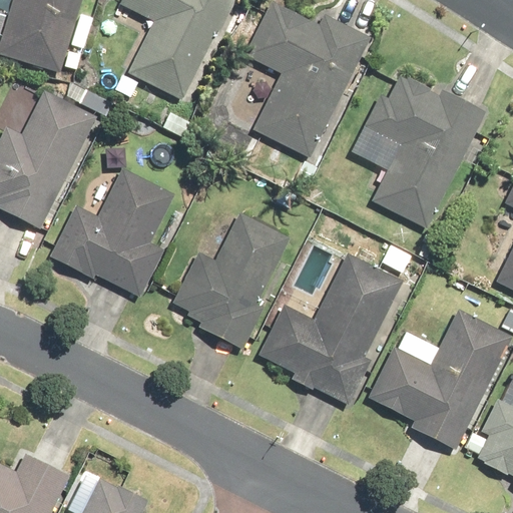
[(10,0),(0,36),(0,55),(59,73),(81,0),(10,0)]
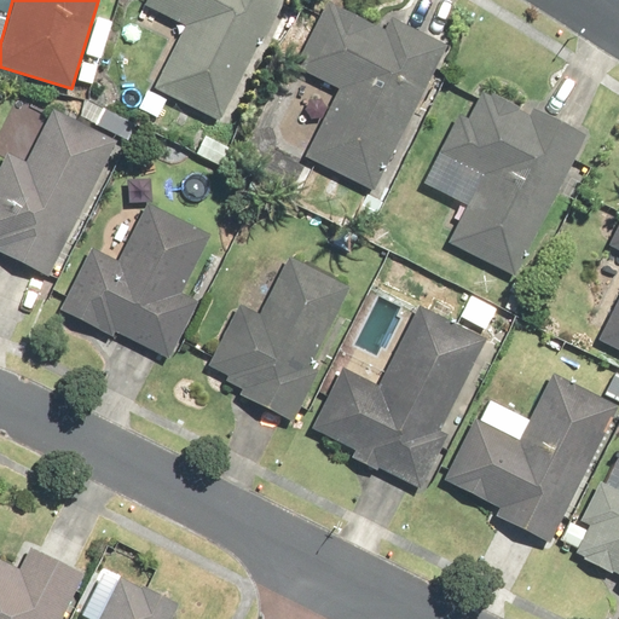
[(157,87),(217,116),(249,50),(254,52),(279,0),(146,0),(145,5),(189,25),(157,87)]
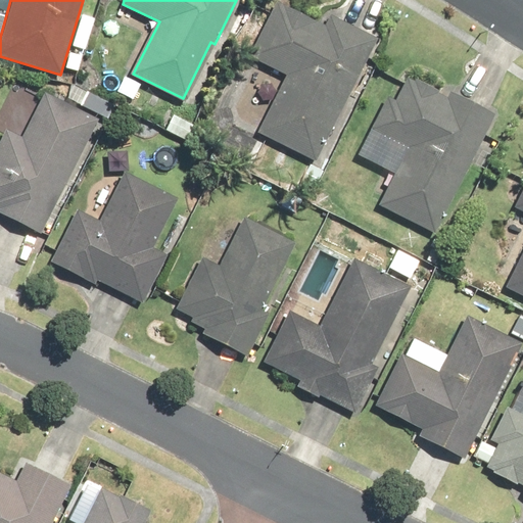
[(283,76),(254,133),(317,163),(377,39),(331,16),(326,26),(276,2),(248,58),(283,76)]
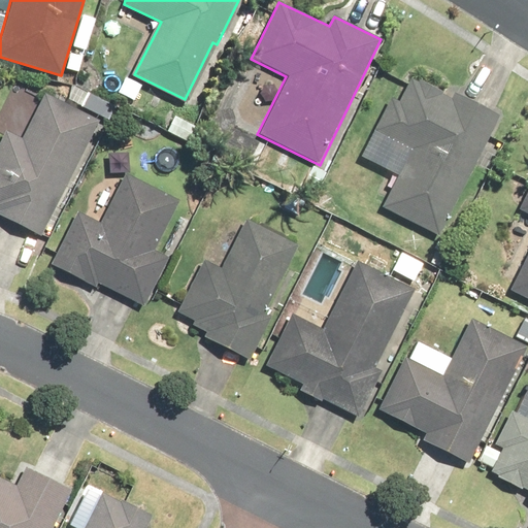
[(398,175),(382,206),(439,235),(500,116),(453,92),(451,97),(420,80),(418,84),(409,79),(399,102),(391,98),(361,157),(398,175)]
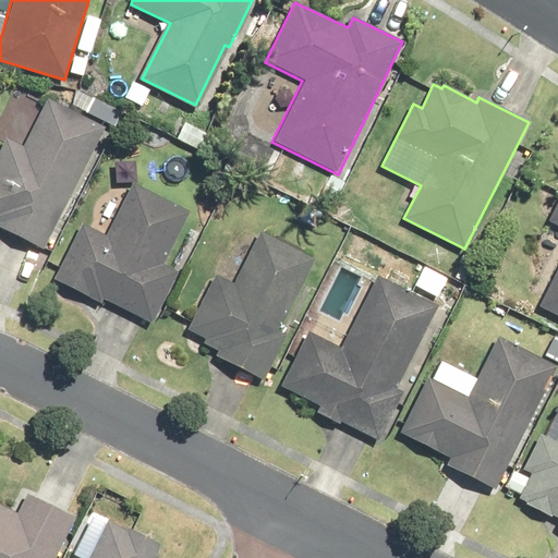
[(5,137),(0,148),(0,228),(43,250),(105,128),(49,99),(25,147),(5,137)]
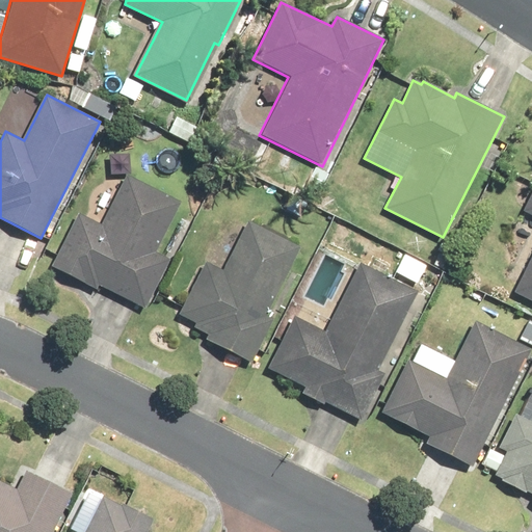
[(78,214),(52,266),(97,288),(99,285),(145,309),(169,260),(156,253),(181,203),(127,176),(101,225),(78,214)]
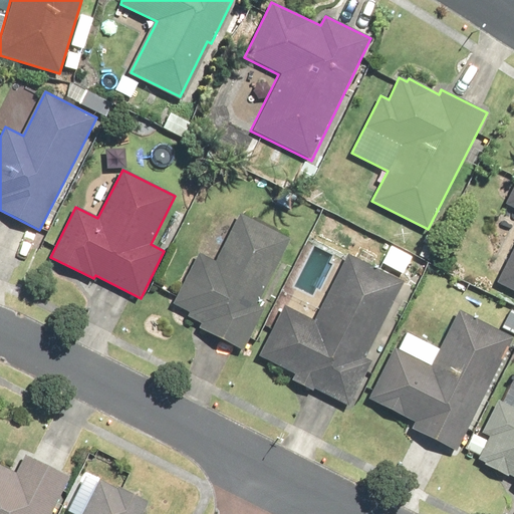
[(513,249),(498,282),(513,290),(513,186),(505,204),(513,208),(513,249)]
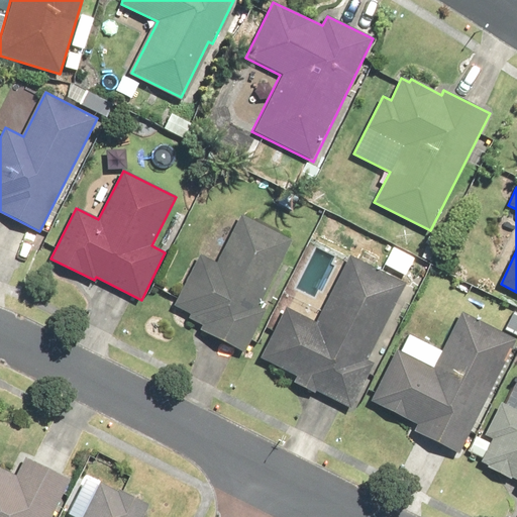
[(200,330),(243,351),(264,311),(259,308),(292,240),(240,215),(216,265),(199,255),(174,306),(191,314),(189,318),(202,324),(200,330)]
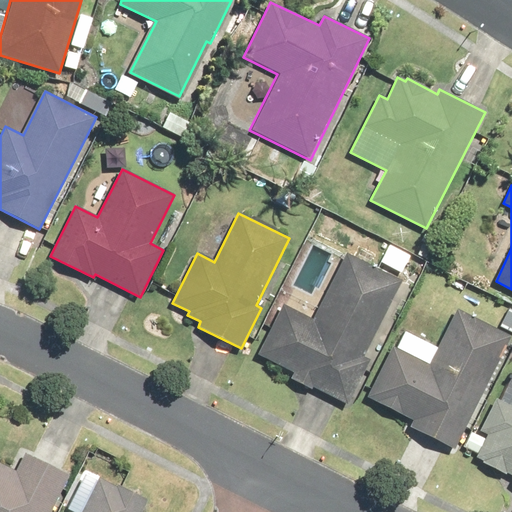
[(283,305),(258,353),(293,371),(290,378),(311,389),(312,387),(347,405),(369,362),(361,358),(399,282),(347,256),(315,321),(283,305)]
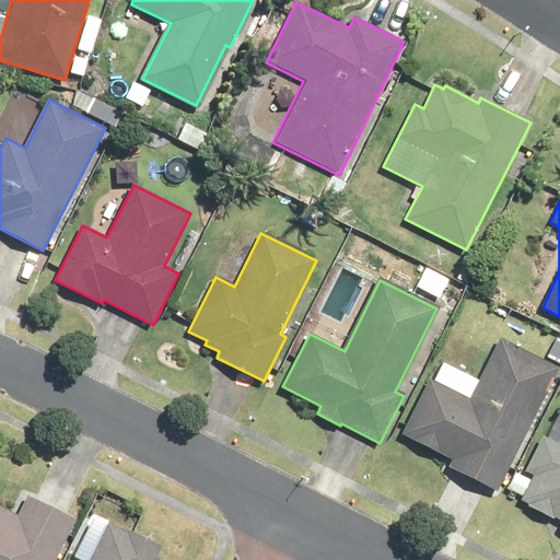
[(559,337),(553,335),(541,359),(559,369),(559,368),(559,337)]
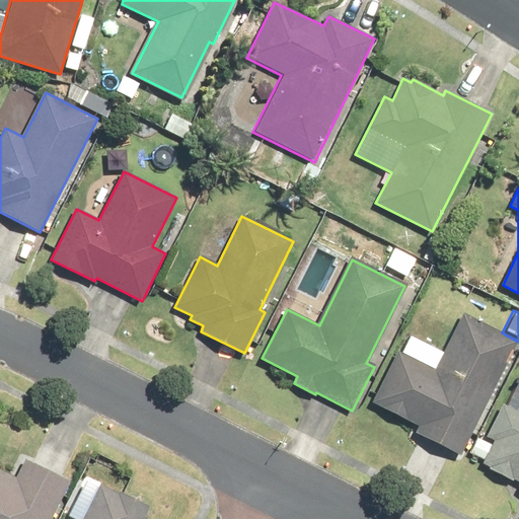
[(397,349),(370,402),(419,426),(415,434),(460,456),(518,342),(462,314),(436,368),(397,349)]
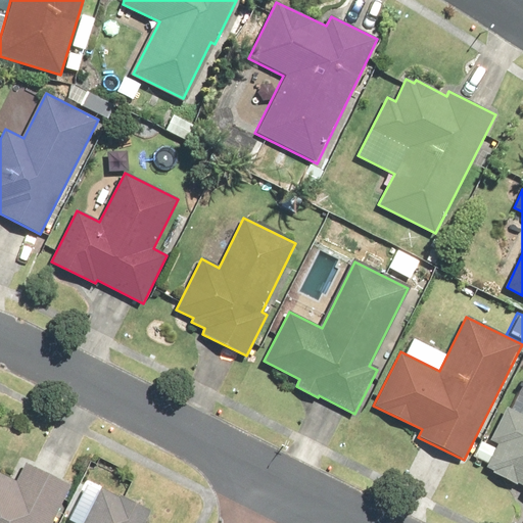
[(522,416),(507,409),(491,440),(497,444),(495,448),(488,465),(486,468),(493,471),(491,473),(516,485),(518,484),(522,485),(522,491),(522,494),(522,416)]
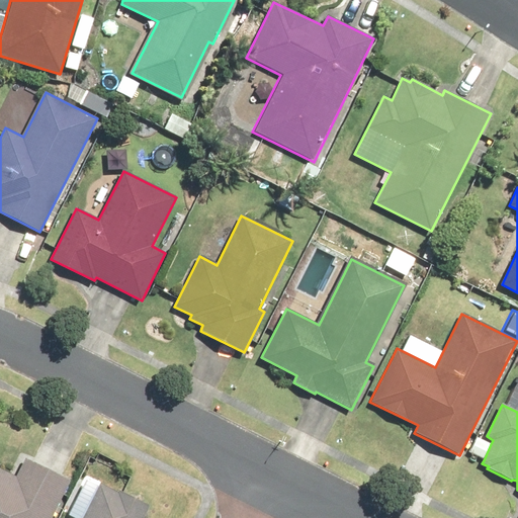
[(476,437),(468,453),(484,460),(491,444),(476,437)]
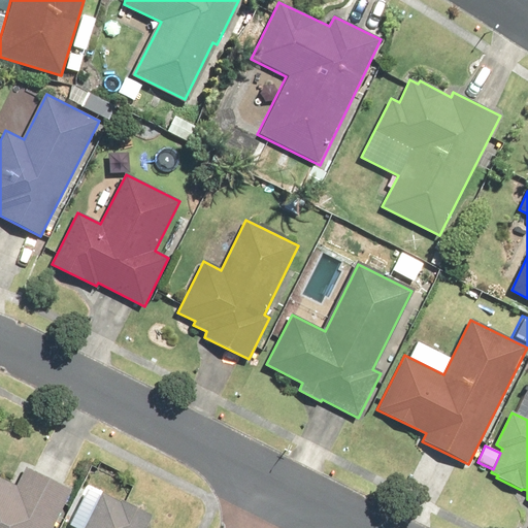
[(0,477),(0,527),(51,527),(69,491),(25,469),(17,487),(0,477)]
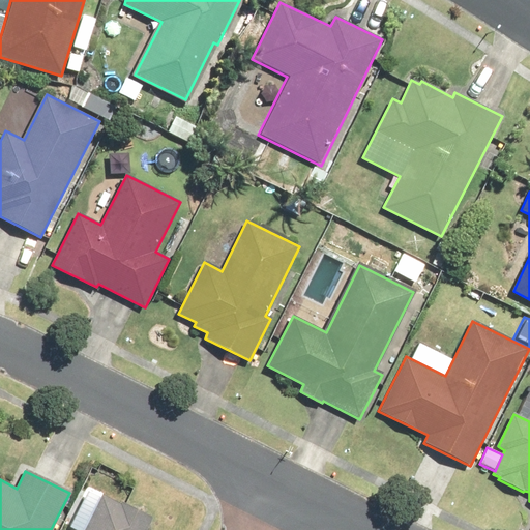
[(100,495),(82,529),(145,529),(152,517),(121,501),(119,504),(100,495)]
